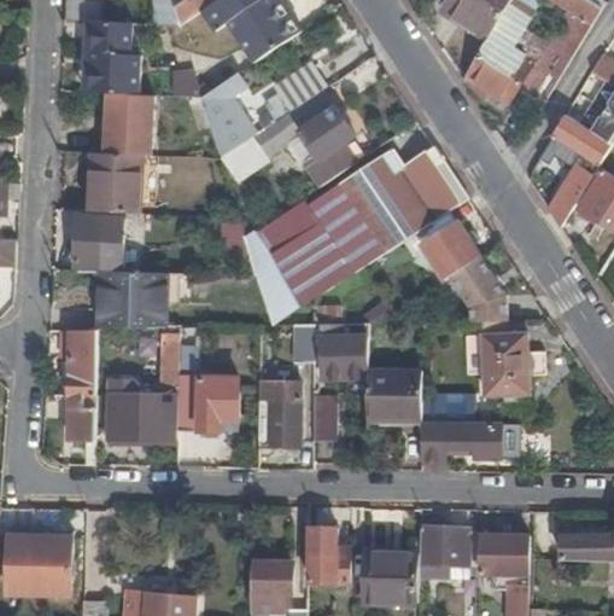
[(66,0),(64,18),(86,21),(103,21),(104,0),(66,0)]
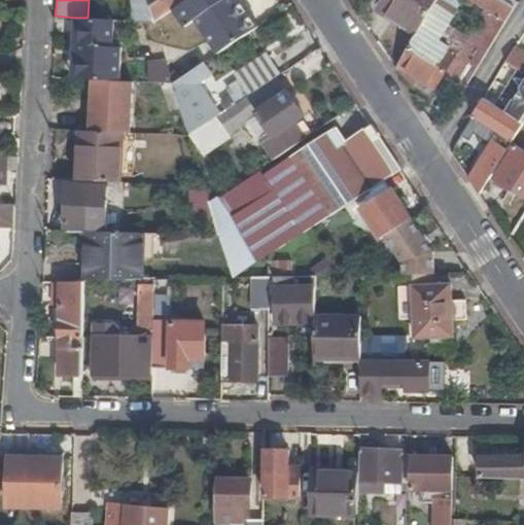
[(125,0),(125,20),(151,22),(145,0),(125,0)]
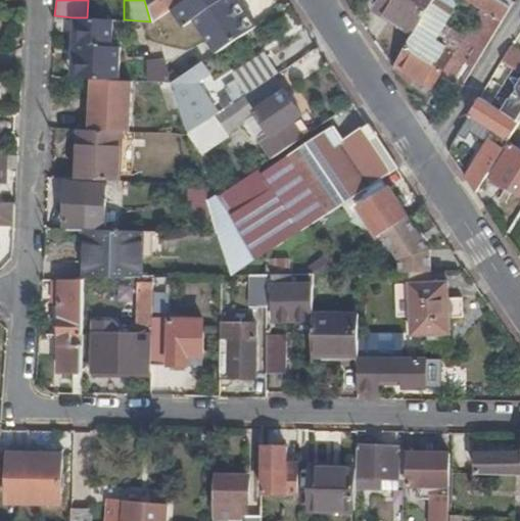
[(144,0),(150,21),(170,8),(182,0),(144,0)]
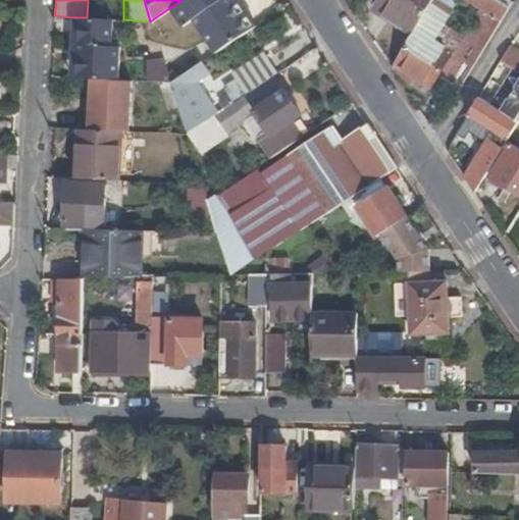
[(182,0),(169,8),(180,26),(191,18),(213,53),(248,30),(227,0),(182,0)]
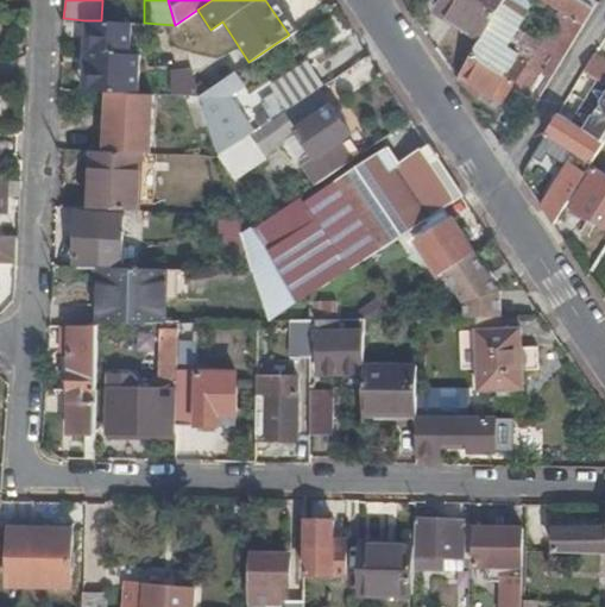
[(297,30),(276,0),(265,0),(289,35),(297,30)]
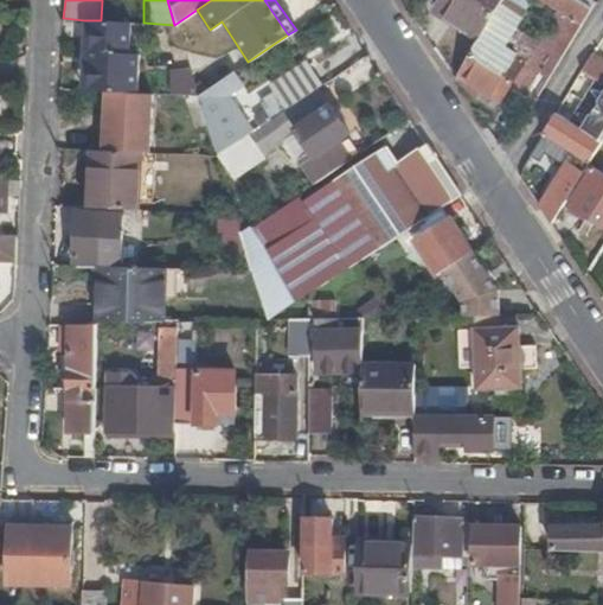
[(441,0),(435,10),(478,37),(483,29),(500,0),(441,0)]
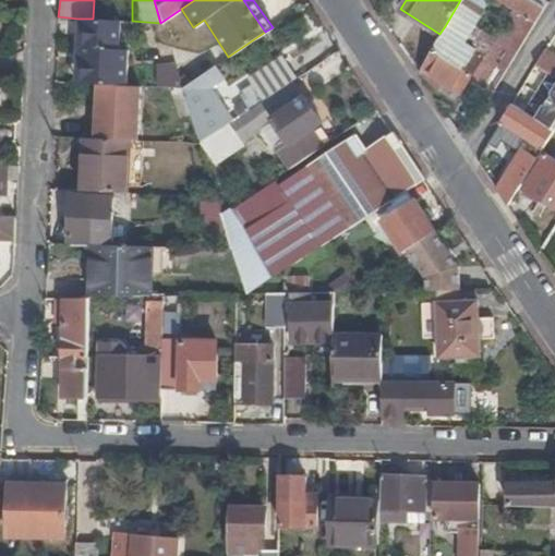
[(439,34),(420,68),(458,91),(469,75),(491,89),(545,1),(543,0),(538,0),(537,2),(533,0),(499,0),(510,5),(481,55),(458,40),(460,35),(445,26),(439,34)]
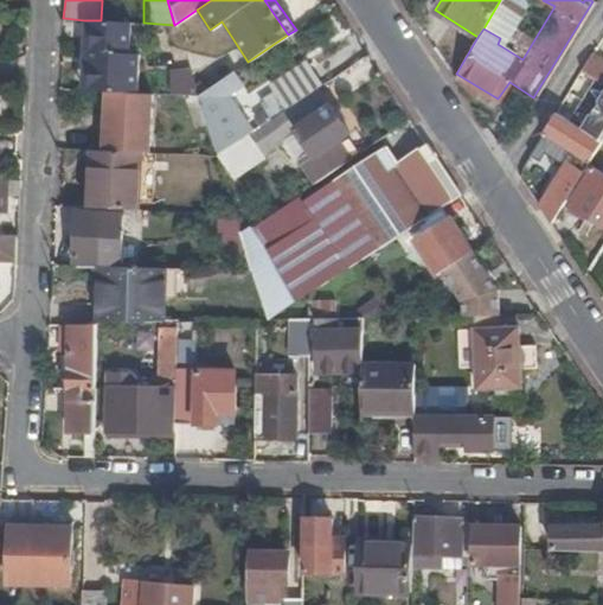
[(89,91),(104,91),(135,94),(138,55),(127,55),(128,21),(101,20),(84,20),(83,53),(91,55),(89,91)]
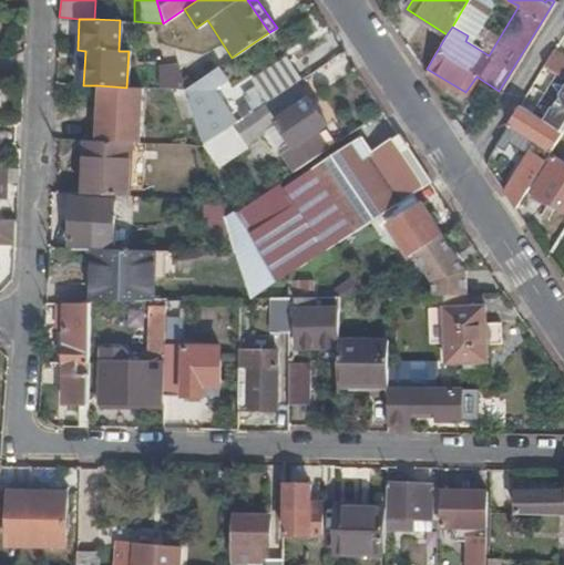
[(563,55),(552,49),(542,64),(553,71),(563,78),(563,55)]
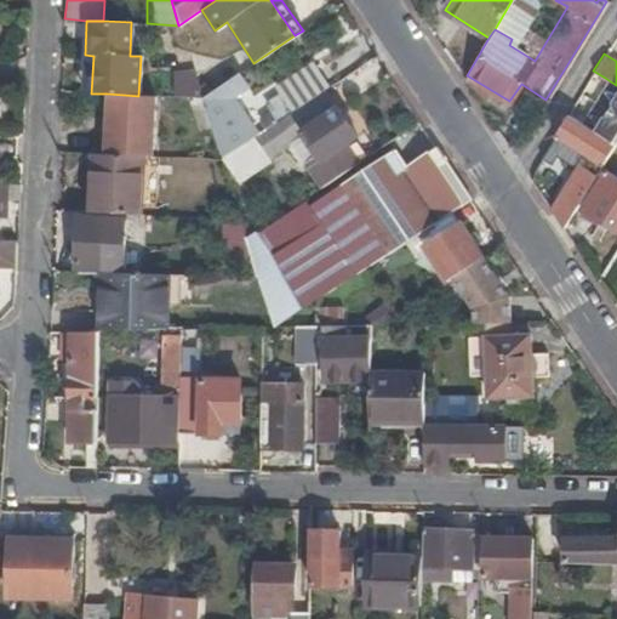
[(85,55),(83,92),(91,94),(93,56),(85,55)]
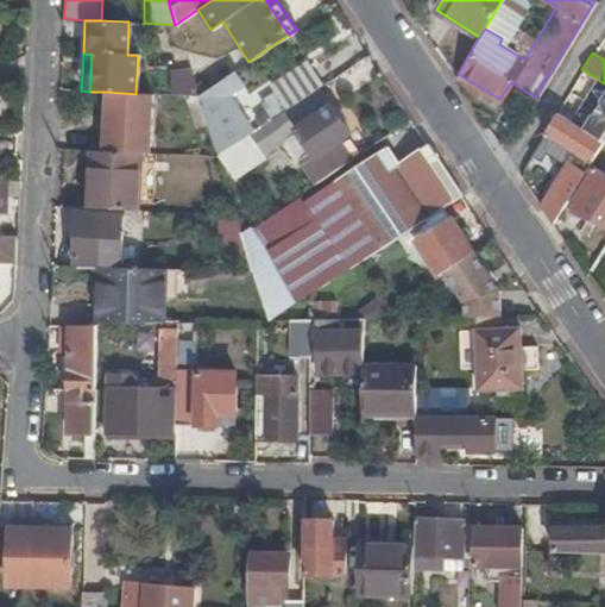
[(319,87),(322,85),(307,61),(271,85),(275,89),(287,108),(295,102),(319,87)]
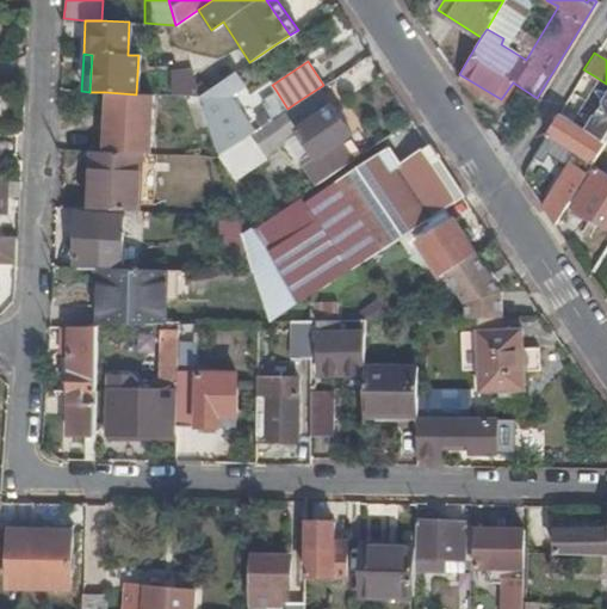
[(194,86),(190,69),(171,71),(169,94),(198,96),(194,86)]
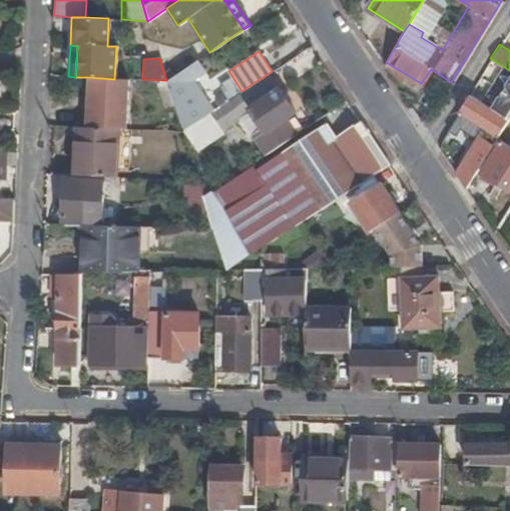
[(166,80),(176,115),(188,111),(203,101),(190,80),(198,75),(191,64),(173,75),(166,80)]
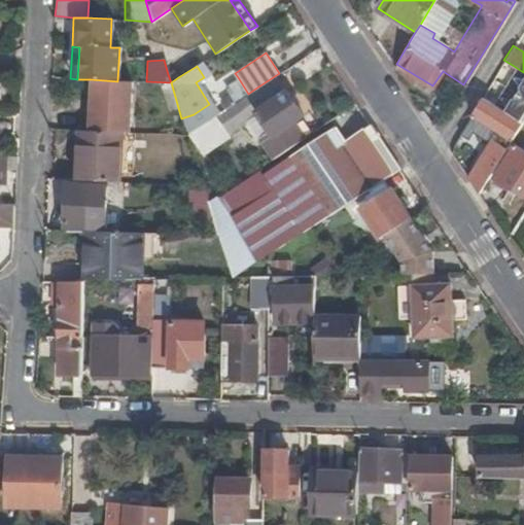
[(523,72),(514,66),(491,103),(522,121),(523,117),(523,72)]
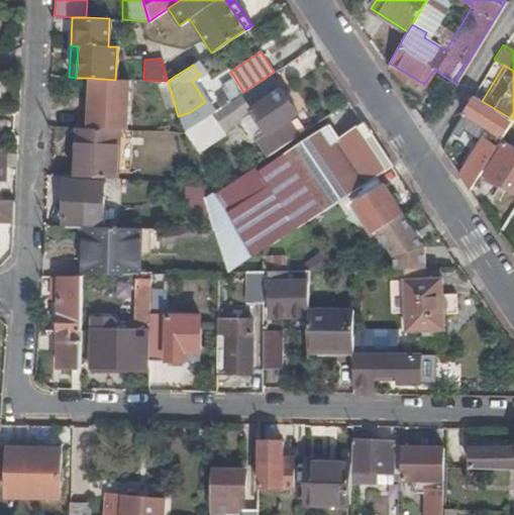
[(168,81),(175,76),(169,70),(165,73),(168,81)]
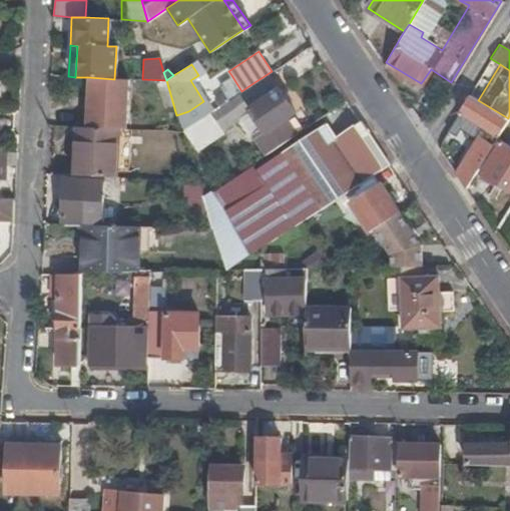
[(248,107),(249,109),(275,146),(297,133),(288,120),(296,114),(269,73),(248,86),(259,100),(248,107)]
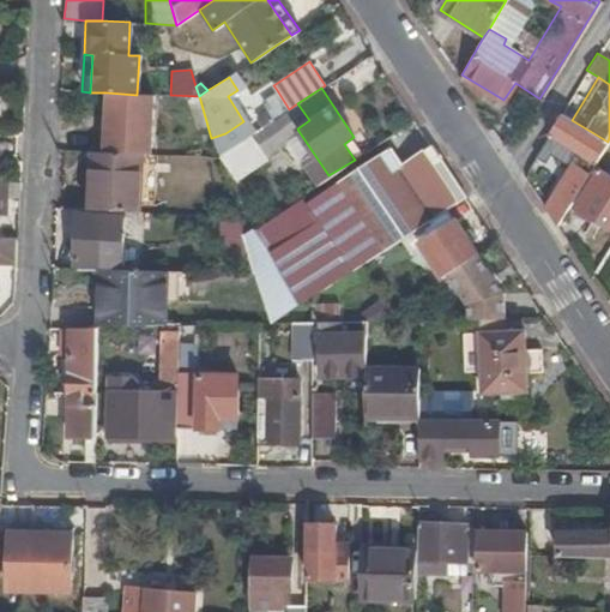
[(289,109),(277,90),(259,101),(272,120),(289,109)]
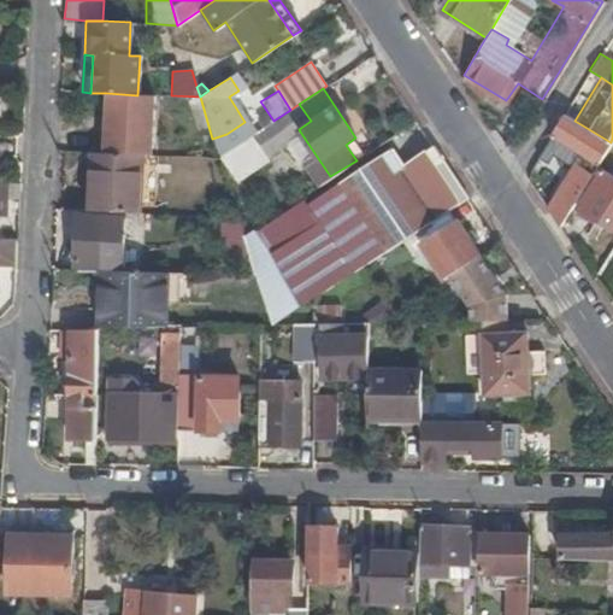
[(102,152),(137,153),(149,154),(152,95),(137,95),(106,93),(102,152)]
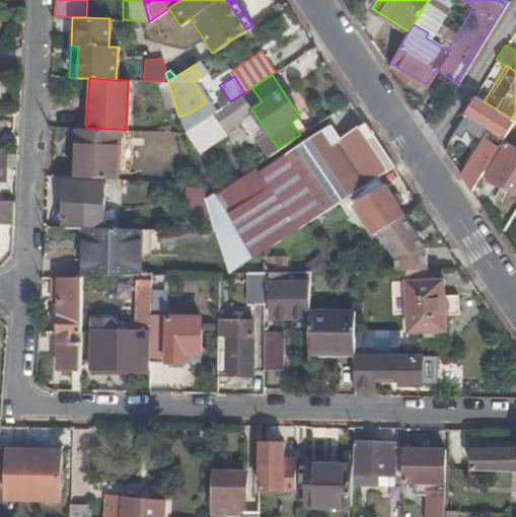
[(211,115),(222,130),(252,111),(251,108),(262,101),(251,87),(244,92),(230,101),(211,115)]
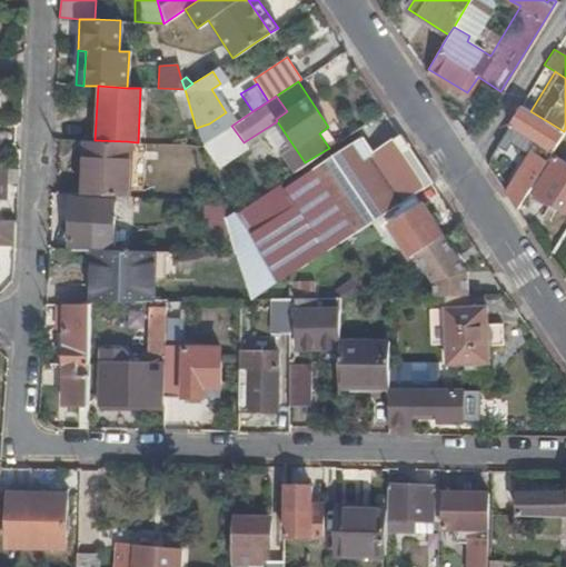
[(529,152),(504,192),(516,209),(564,131),(530,111),(519,105),(496,143),(505,149),(510,140),(529,152)]
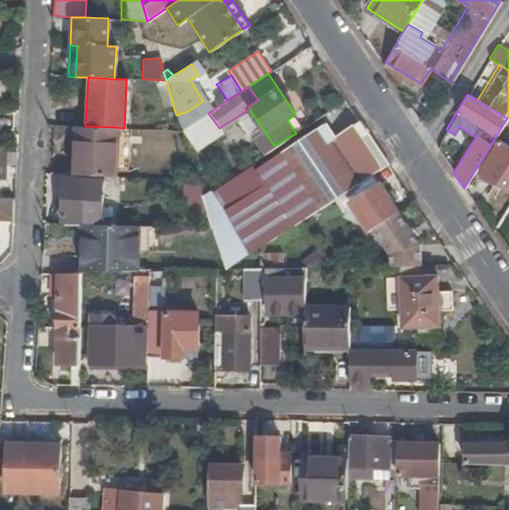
[(181,130),(187,150),(219,128),(208,113),(181,130)]
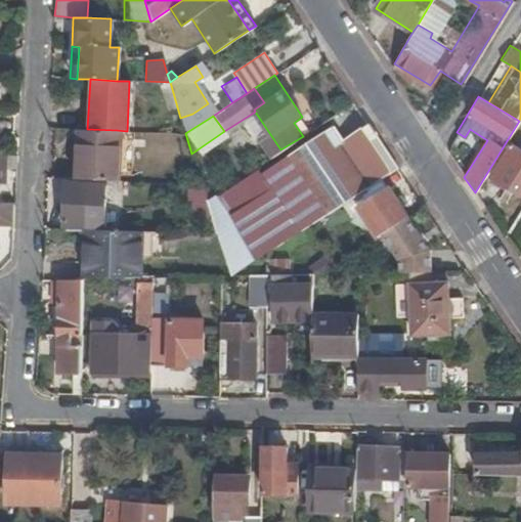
[(377,181),(397,168),(371,130),(367,124),(341,141),(371,185),(377,181)]
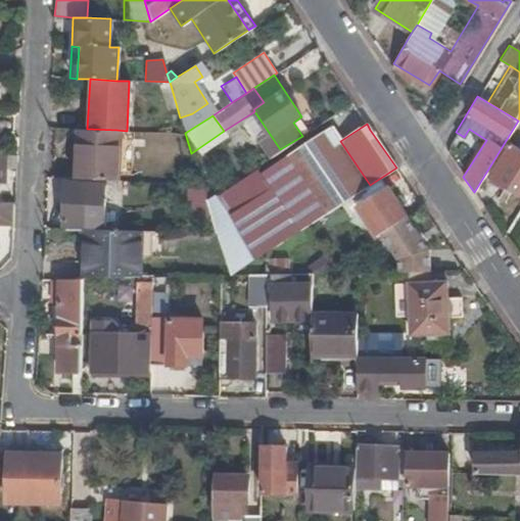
[(229,214),(256,256),(339,203),(370,185),(340,141),(330,126),(260,172),(270,187),(229,214)]
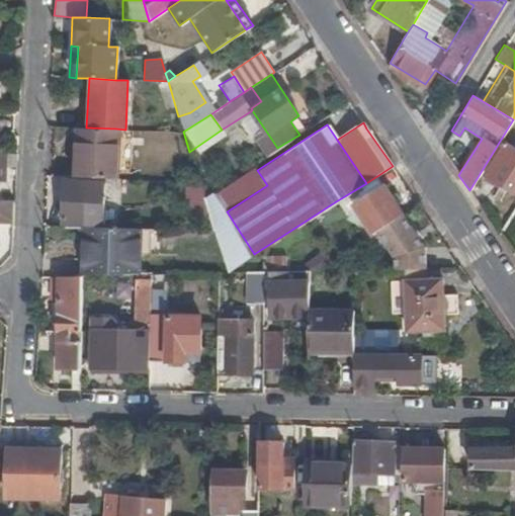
[(76,127),(74,177),(113,179),(115,129),(86,127),(76,127)]
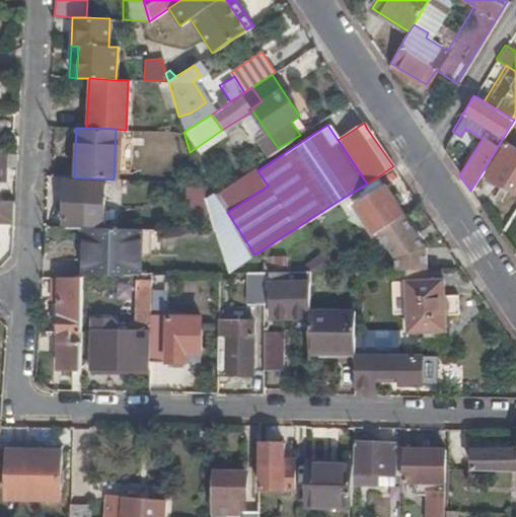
[(487,174),(515,193),(515,148),(507,143),(487,174)]
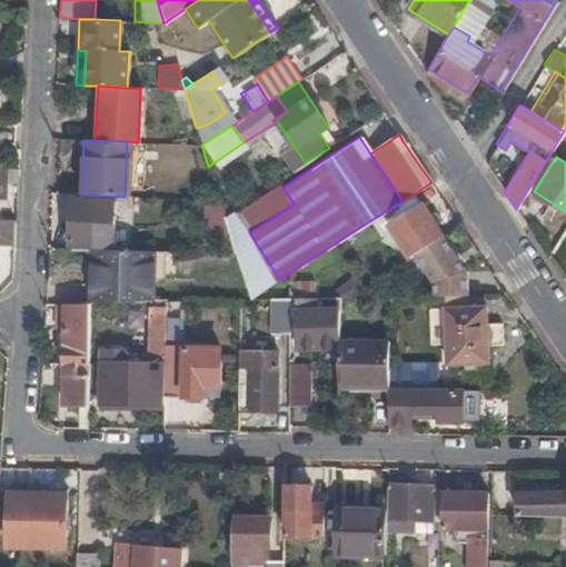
[(16,175),(17,167),(0,168),(0,196),(5,197),(3,175),(16,175)]
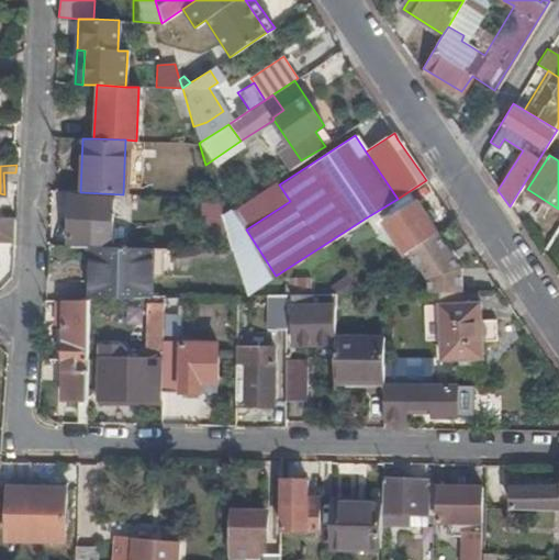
[(409,250),(435,234),(413,202),(411,203),(404,194),(398,199),(365,219),(386,249),(394,243),(403,255),(409,250)]
